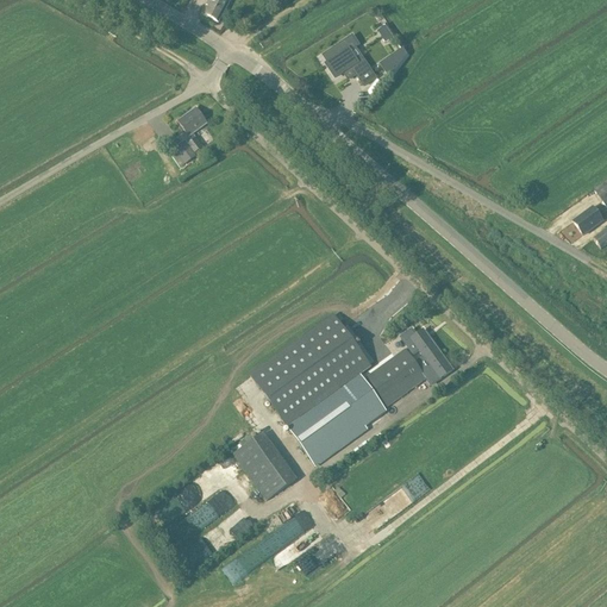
[(212,0),(206,13),(220,22),(231,0),(212,0)]
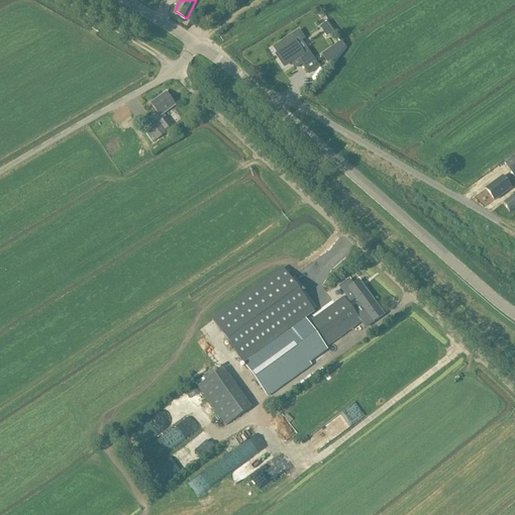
[(332,27),(320,10),(310,18),(321,34),(328,30),(332,27)]
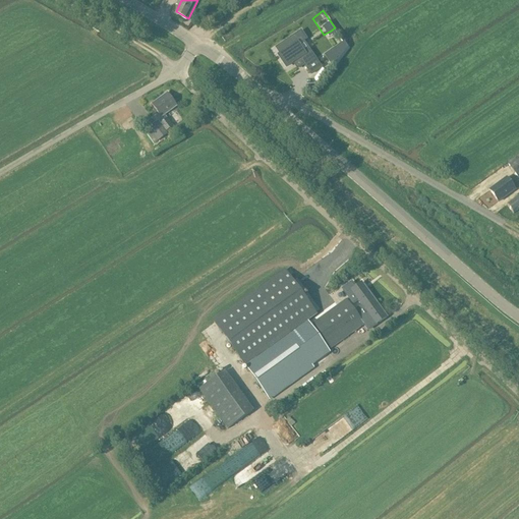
[(337,25),(335,27),(331,31),(336,39),(343,35),(337,25)]
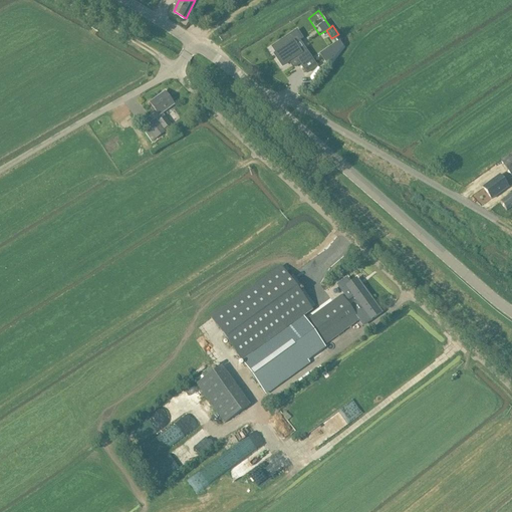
[(318,65),(307,48),(302,51),(296,42),(304,37),(299,29),(274,46),(278,52),(277,53),(279,57),(284,64),(288,62),(293,59),(297,65),(302,62),(308,71),(318,65)]
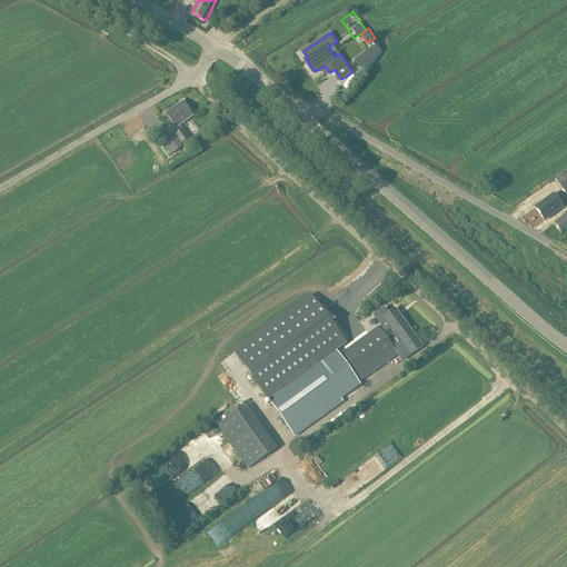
[(366,71),(383,50),(379,46),(358,60),(366,71)]
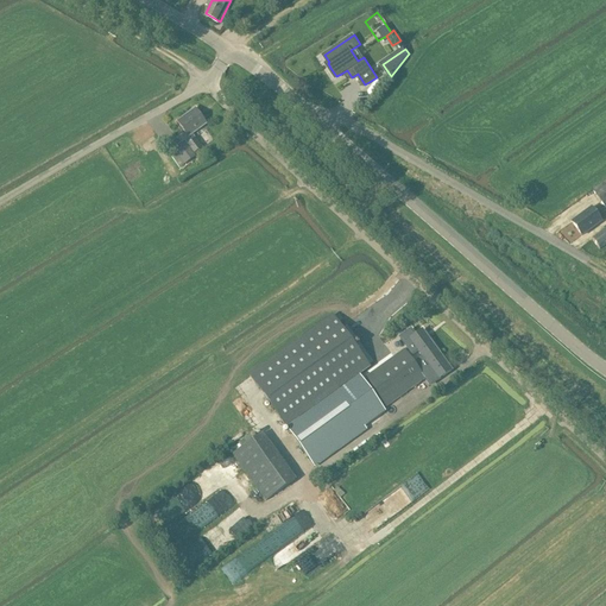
[(189,113),(200,128),(209,121),(197,106),(189,113)]
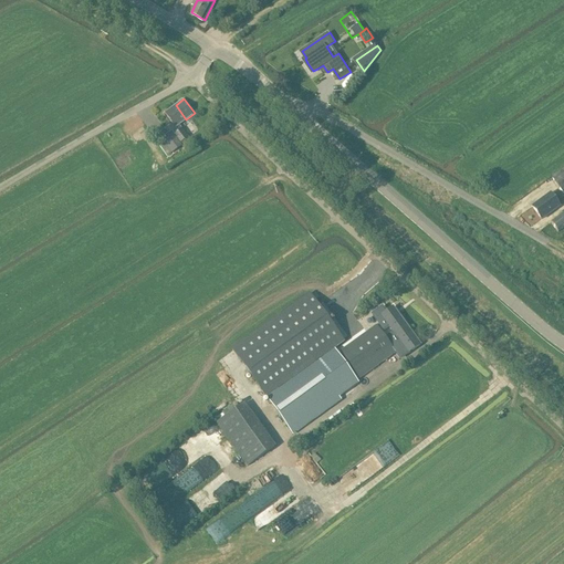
[(179,129),(176,132),(183,142),(190,136),(180,123),(186,119),(176,105),(166,112),(177,126),(177,125),(179,129)]
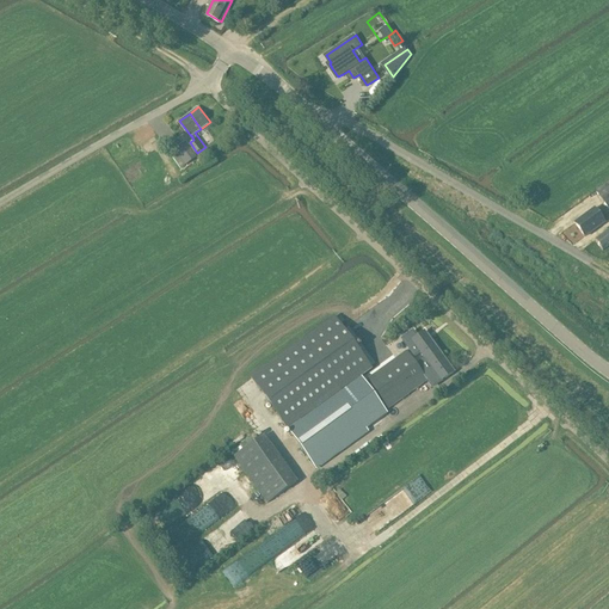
[(197,153),(190,142),(188,140),(171,151),(182,168),(198,155),(197,153)]
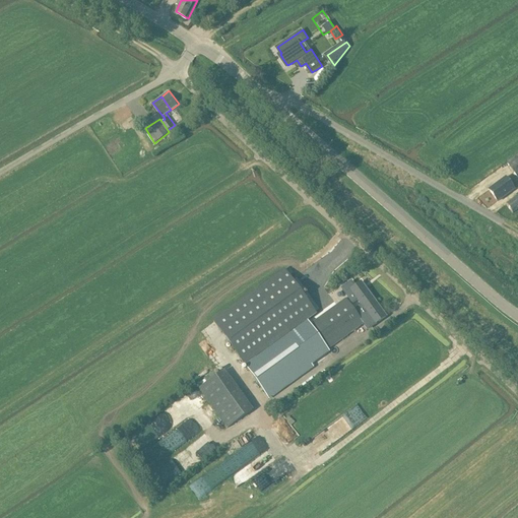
[(517,154),(508,162),(515,172),(517,175),(517,154)]
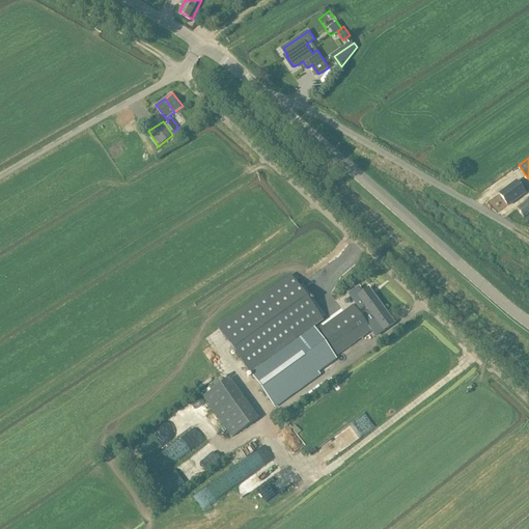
[(501,193),(509,204),(526,192),(518,181),(501,193)]
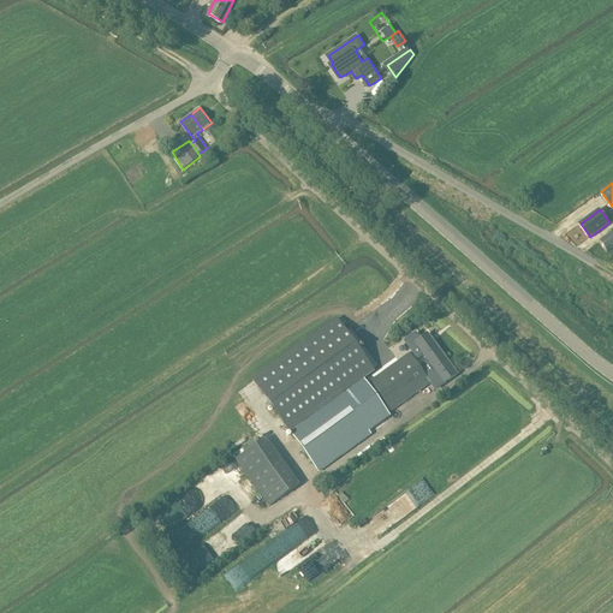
[(612,232),(601,240),(608,250),(612,247),(612,232)]
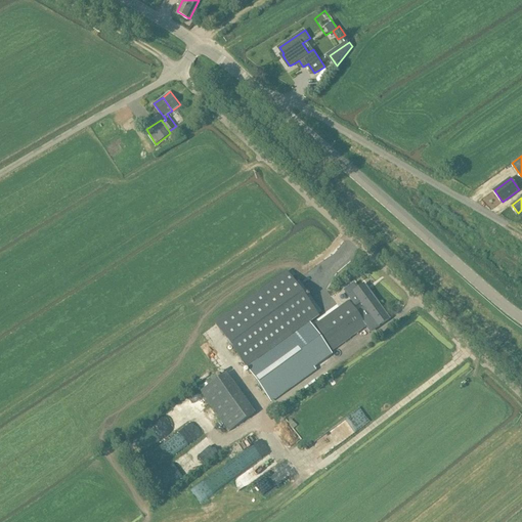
[(217,322),(245,362),(273,401),(318,368),(294,335),(293,333),(319,313),(289,271),(262,290),(217,322)]
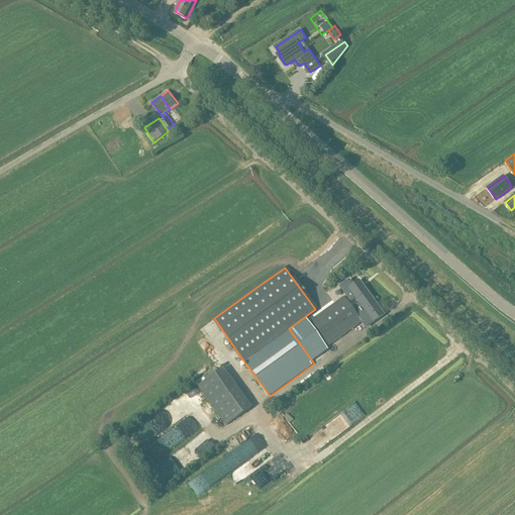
[(350,288),(362,303),(368,299),(365,295),(370,291),(361,280),(350,288)]
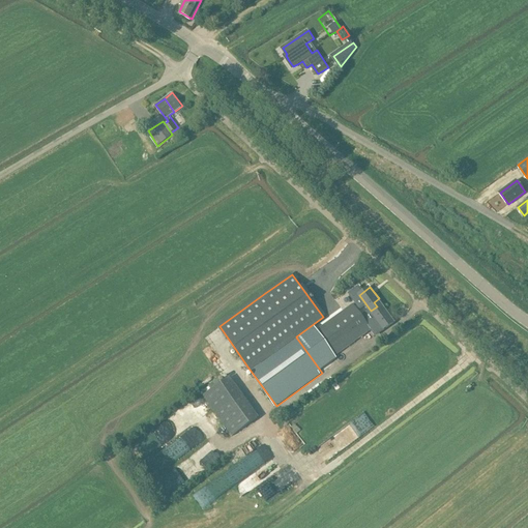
[(394,320),(379,298),(374,302),(377,306),(371,311),(363,316),(370,325),(377,320),(383,328),(394,320)]
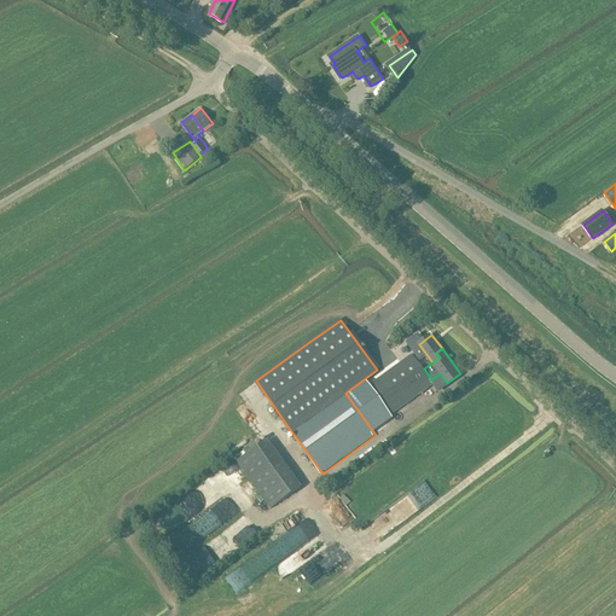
[(435,383),(431,379),(424,368),(413,353),(373,382),(395,412),(435,383)]
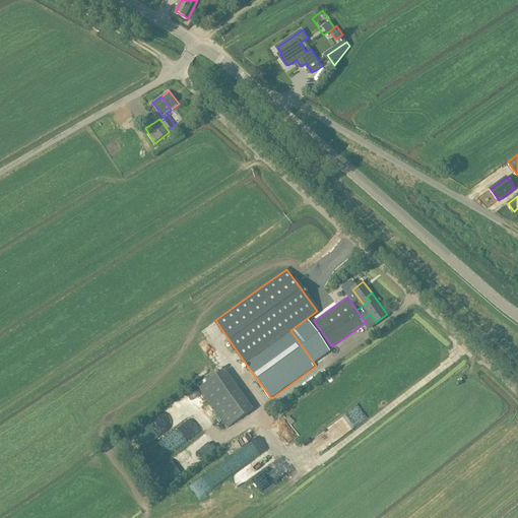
[(303,324),(294,330),(317,363),(326,357),(303,324)]
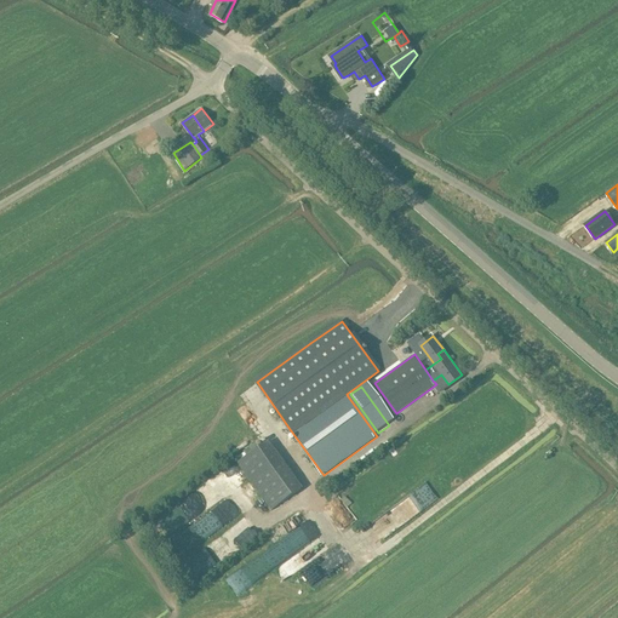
[(304,487),(269,439),(239,462),(273,510),(304,487)]
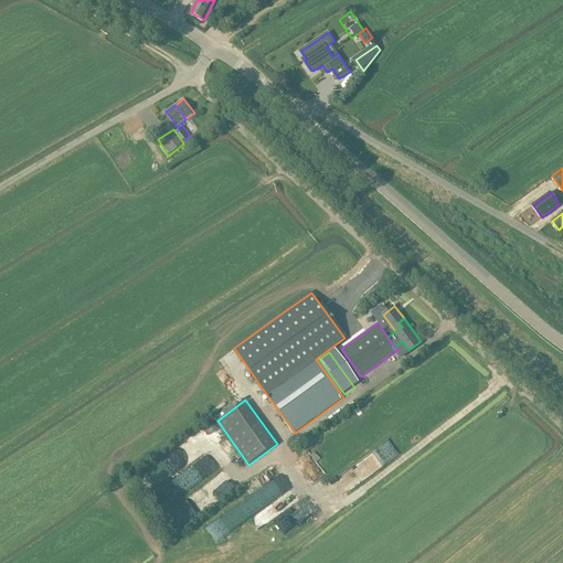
[(211,471),(201,460),(162,492),(172,503),(211,471)]
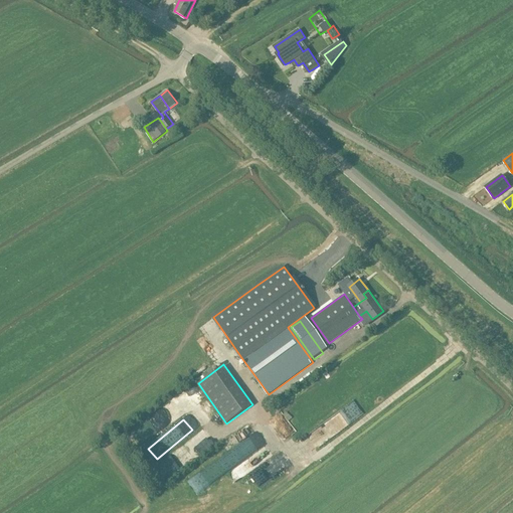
[(257,436),(221,456),(229,471),(232,469),(236,477),(261,463),(254,452),(264,447),(257,436)]
